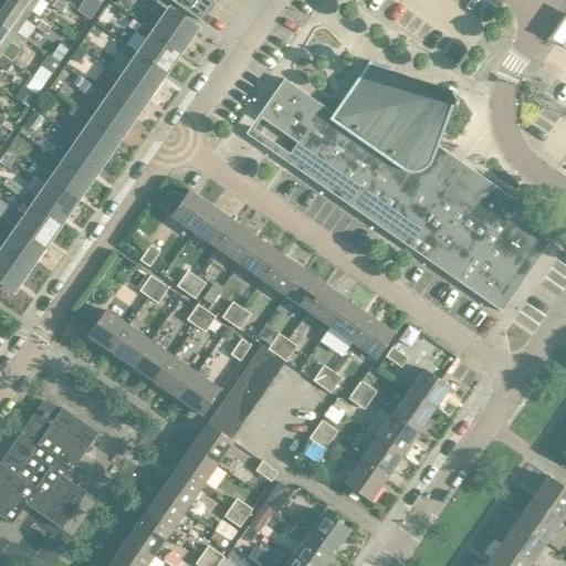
[(13,0),(0,0),(0,22),(14,33),(14,32),(23,20),(45,34),(52,25),(30,11),(13,0)]
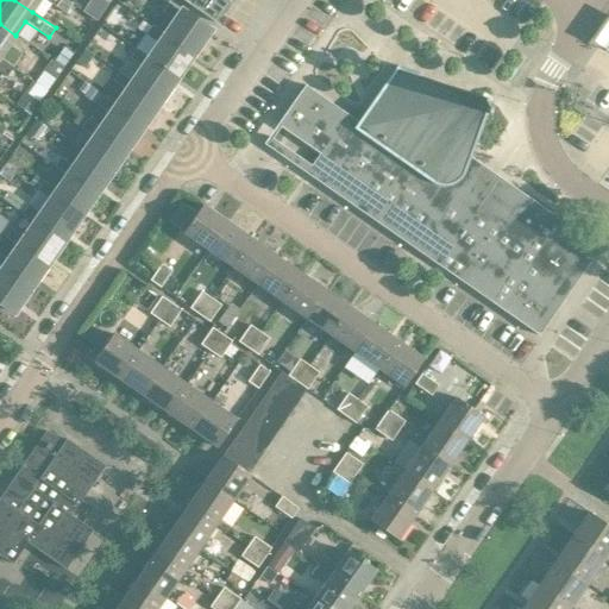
[(14,0),(32,12),(39,0),(45,0),(55,7),(66,14),(73,5),(66,0),(14,0)]
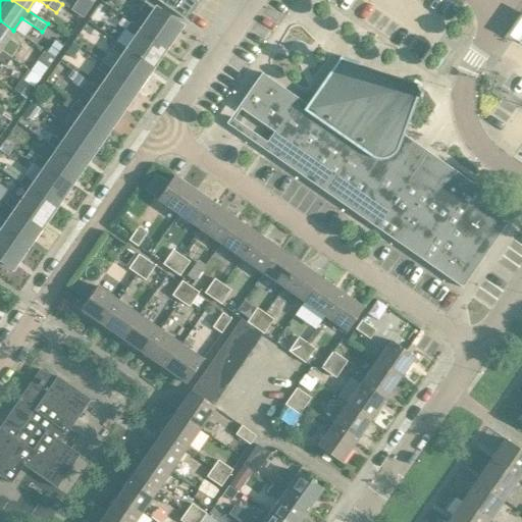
[(76,0),(70,10),(82,17),(92,3),(86,0),(76,0)]
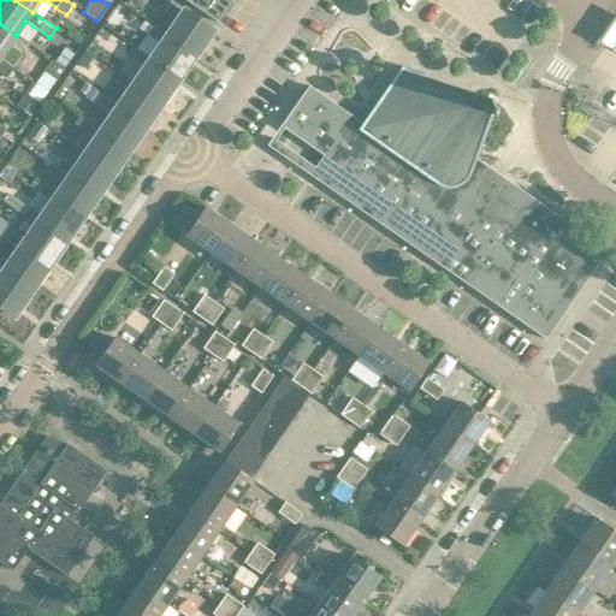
[(184,0),(218,23),(232,0),(184,0)]
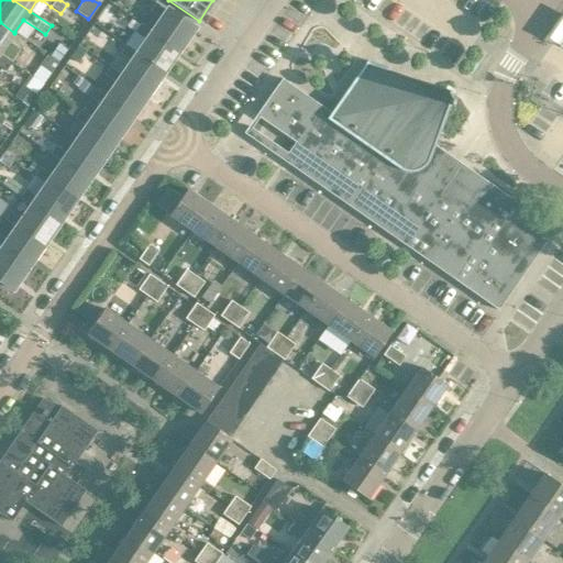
[(152,32),(178,51),(194,29),(155,1),(150,10),(162,19),(153,32),(152,32)]
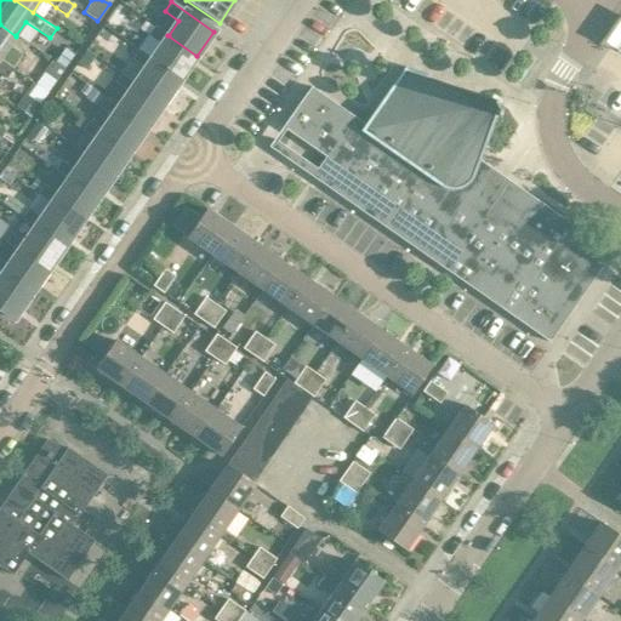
[(614,44),(620,34),(620,4),(599,32),(614,44)]
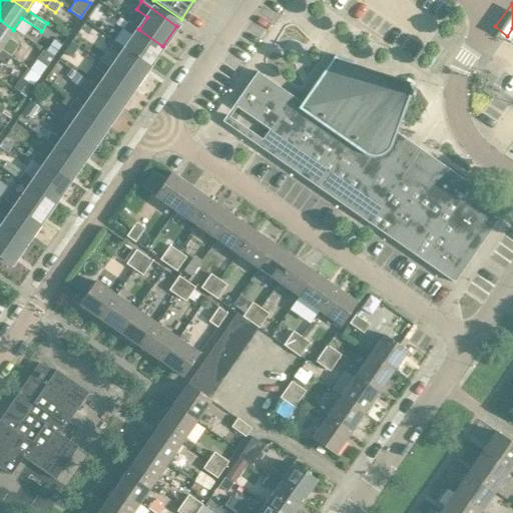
[(0,20),(0,49),(11,57),(24,37),(13,29),(13,30),(0,20)]
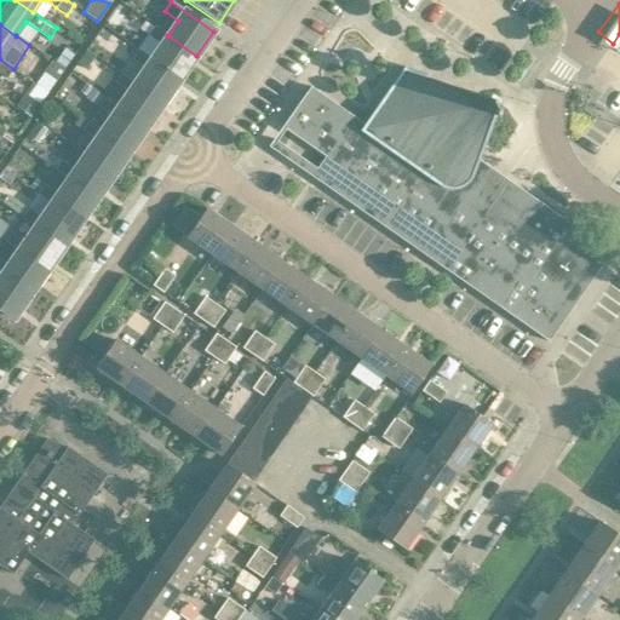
[(167,35),(168,35),(155,26),(148,35),(161,45),(151,59),(181,79),(196,56),(167,35)]
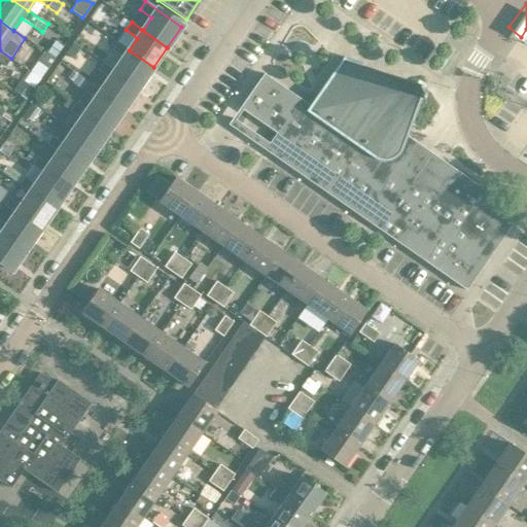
[(51,37),(30,71),(43,78),(64,44),(51,37)]
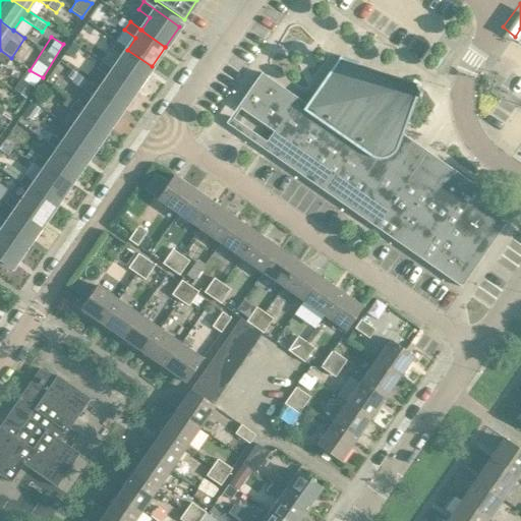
[(127,50),(116,42),(110,50),(122,58),(113,69),(113,70),(137,87),(152,66),(127,50)]
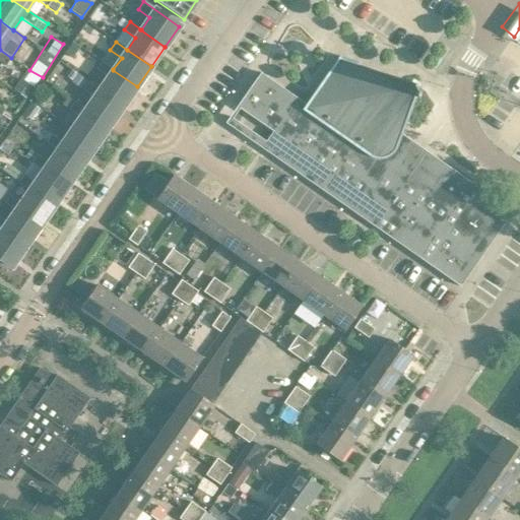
[(0,62),(5,66),(11,58),(0,50),(0,62)]
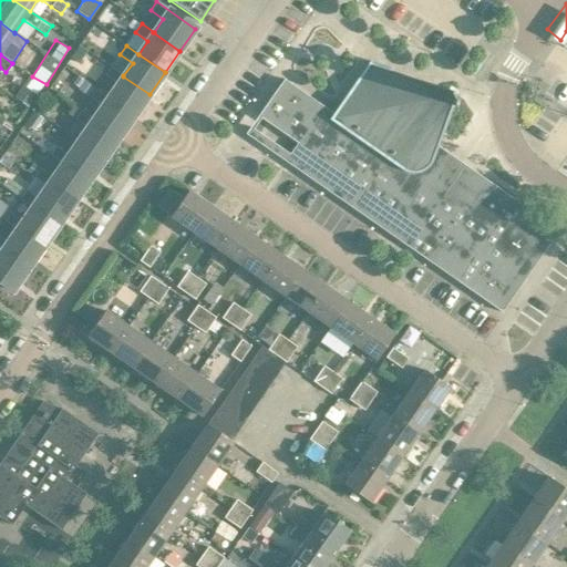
[(254,60),(248,72),(269,82),(275,70),(254,60)]
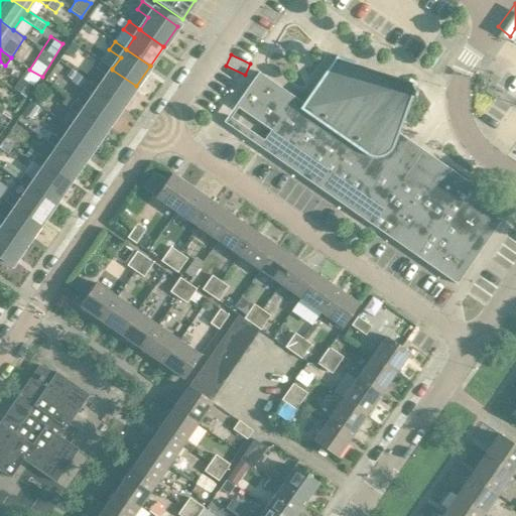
[(403,79),(402,82),(406,83),(405,86),(350,66),(351,63),(355,65),(356,62),(337,55),(303,103),(259,72),(236,106),(271,130),(263,142),(337,194),(395,141),(413,91),(413,90),(413,89),(412,85),(410,82),(408,81),(403,79)]
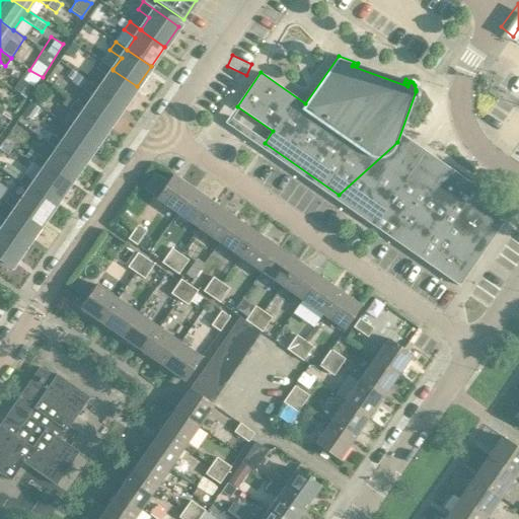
[(113,70),(113,69),(101,62),(96,70),(107,77),(99,89),(98,90),(123,106),(137,86),(113,70)]
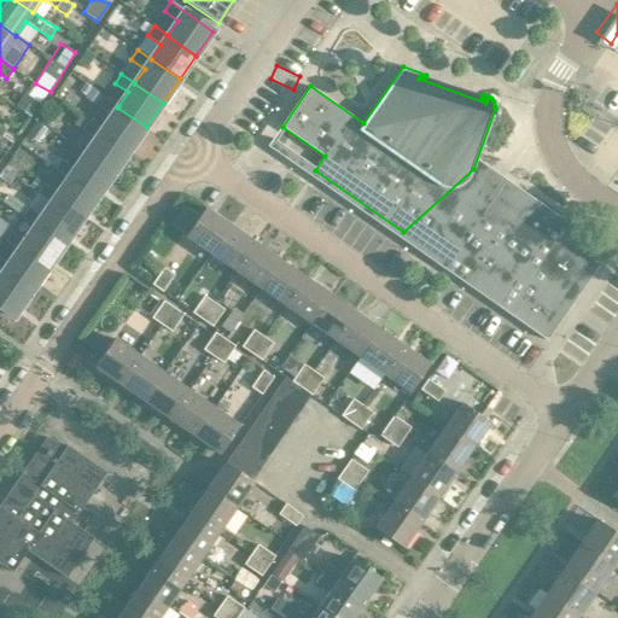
[(607,108),(617,95),(605,85),(595,97),(607,108)]
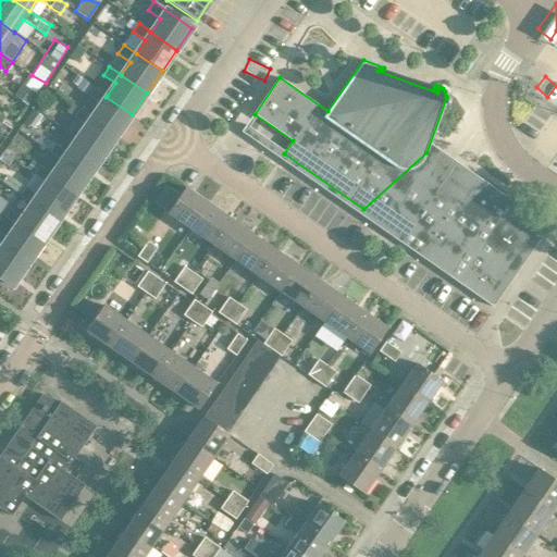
[(106,97),(107,96),(94,87),(88,96),(100,104),(91,118),(116,136),(132,114),(106,97)]
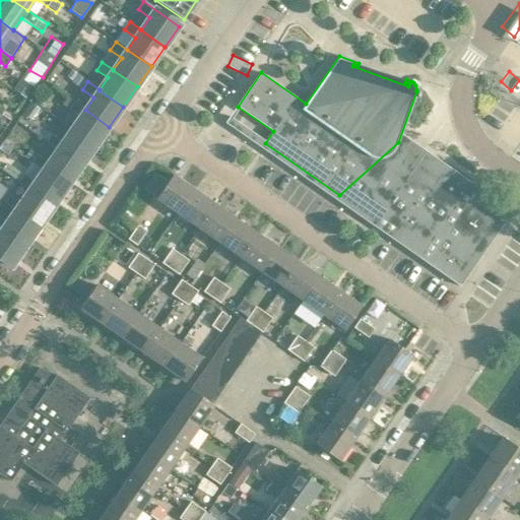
[(85,110),(74,102),(67,98),(62,105),(79,118),(71,130),(95,146),(109,127),(85,110)]
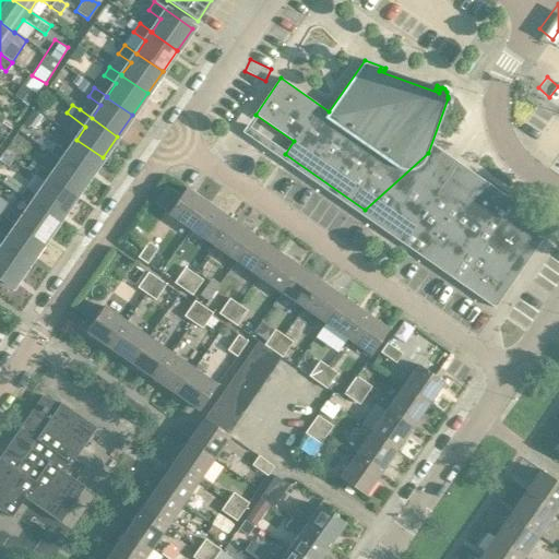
[(103,157),(76,140),(67,153),(55,144),(49,153),(61,162),(87,179),(103,157)]
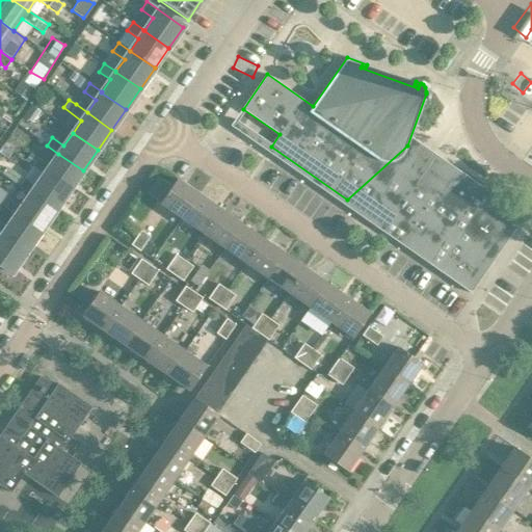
[(407,145),(347,200),(344,204),(471,293),(472,292),(464,287),(516,212),(524,217),(525,216),(448,163),(447,164),(451,166),(446,174),(428,160),(431,156),(419,148),(416,152),(407,145)]
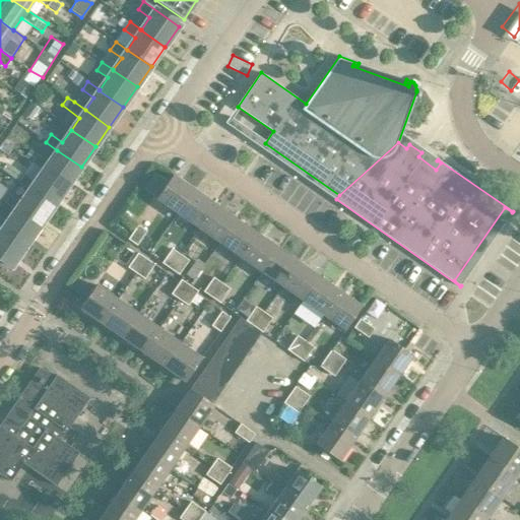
[(57,150),(49,163),(37,154),(31,163),(43,171),(43,170),(67,187),(81,167),(57,150)]
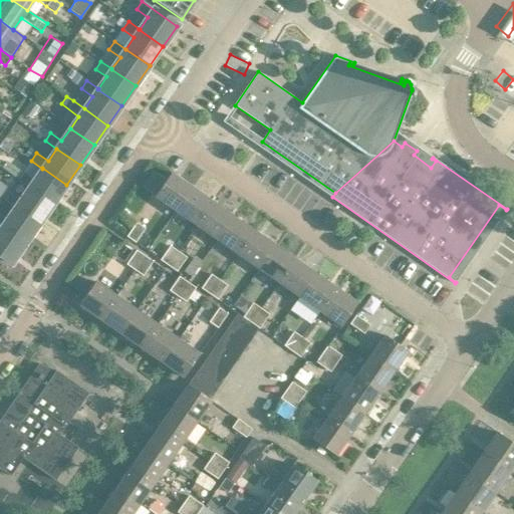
[(3,162),(1,172),(17,175),(19,166),(3,162)]
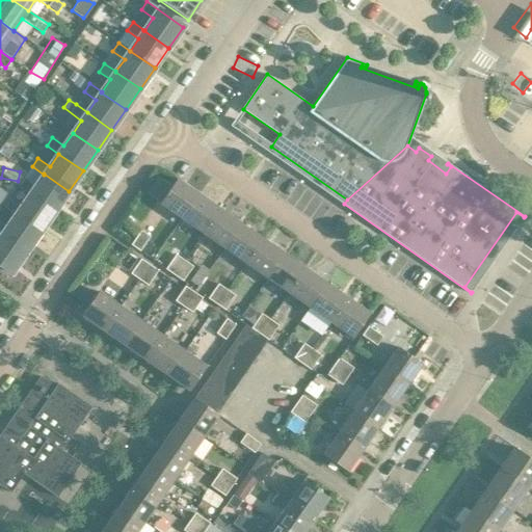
[(44,174),(44,175),(35,187),(24,179),(18,187),(29,195),(30,194),(54,212),(69,191),(44,174)]
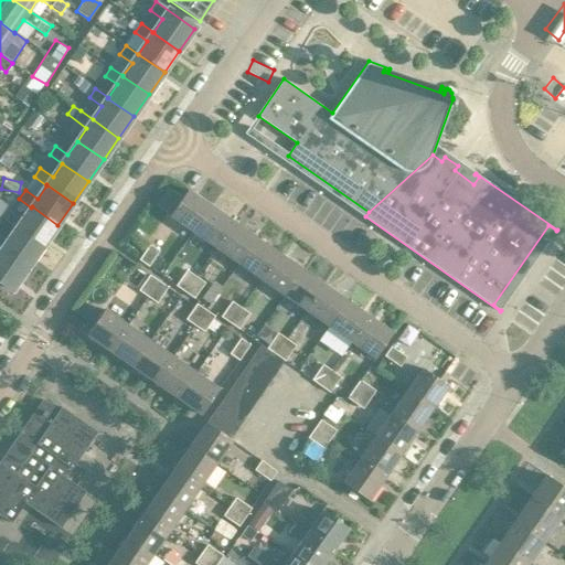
[(188,190),(171,214),(170,215),(193,232),(211,206),(188,190)]
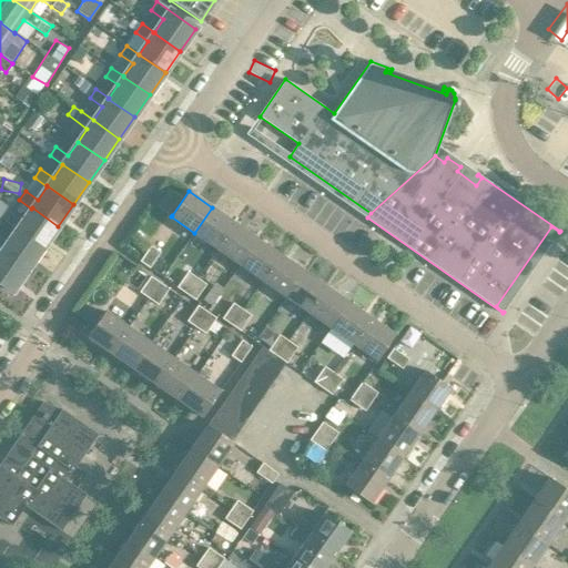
[(32,208),(31,209),(22,221),(10,213),(3,222),(17,230),(43,249),(58,226),(32,208)]
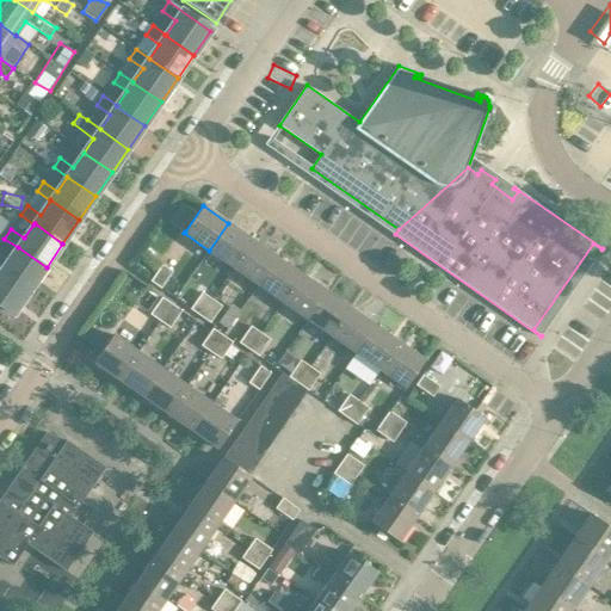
[(228,223),(209,251),(233,267),(252,240),(228,223)]
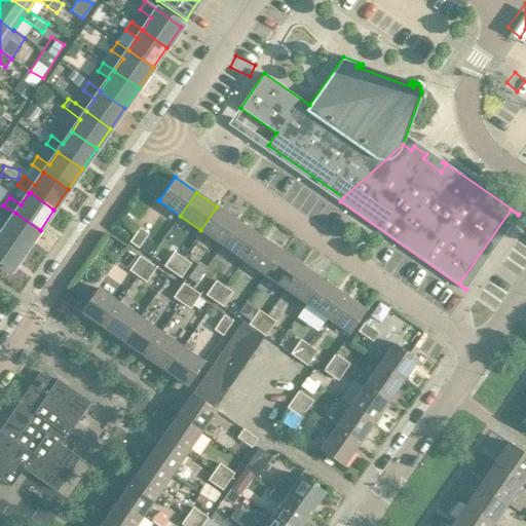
[(217,207),(200,230),(222,246),(238,222),(217,207)]
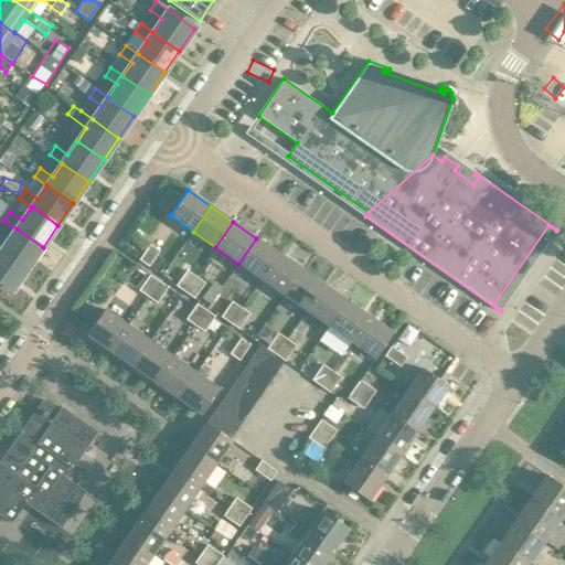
[(17,228),(7,242),(0,236),(0,249),(1,251),(28,268),(43,247),(17,228)]
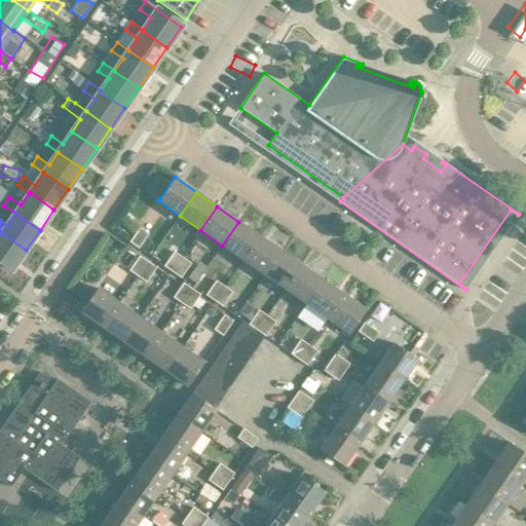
[(238,222),(222,246),(243,260),(260,236),(238,222)]
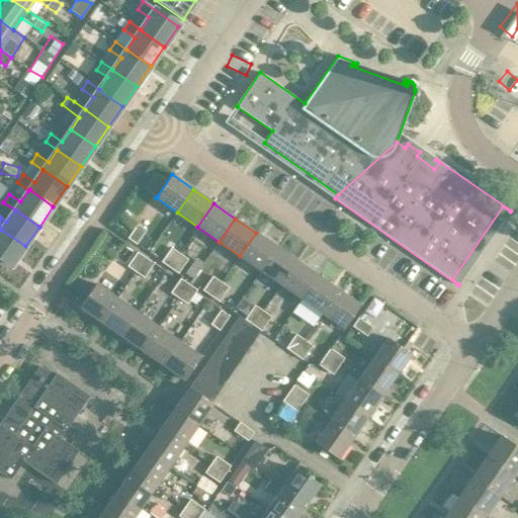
[(146,231),(138,225),(127,239),(137,245),(146,231)]
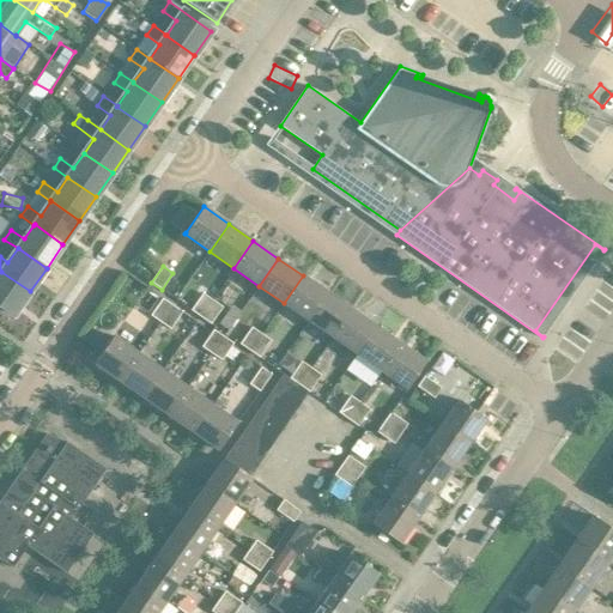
[(1,272),(0,273),(0,305),(13,315),(30,291),(1,272)]
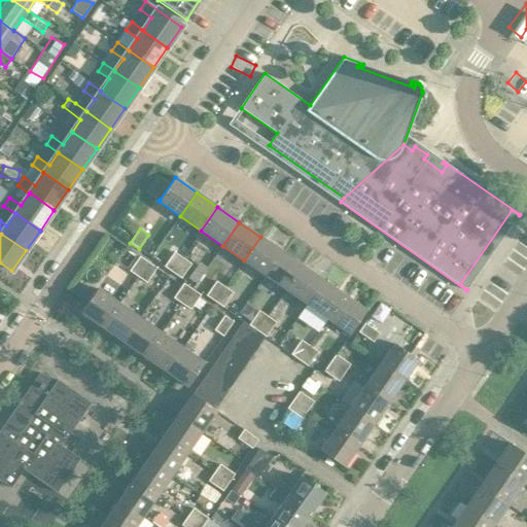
[(260,237),(244,260),(265,275),(281,251),(260,237)]
